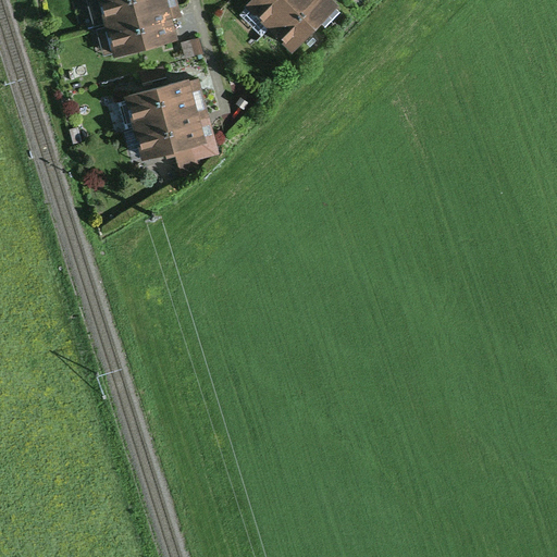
[(98,0),(106,25),(170,9),(168,0),(98,0)]
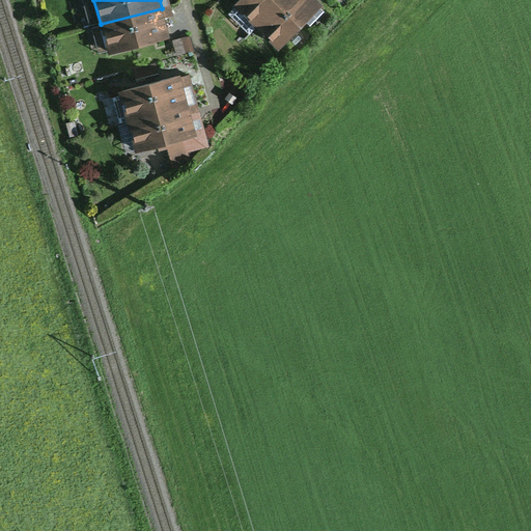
[(159,0),(165,18),(173,16),(168,0),(159,0)]
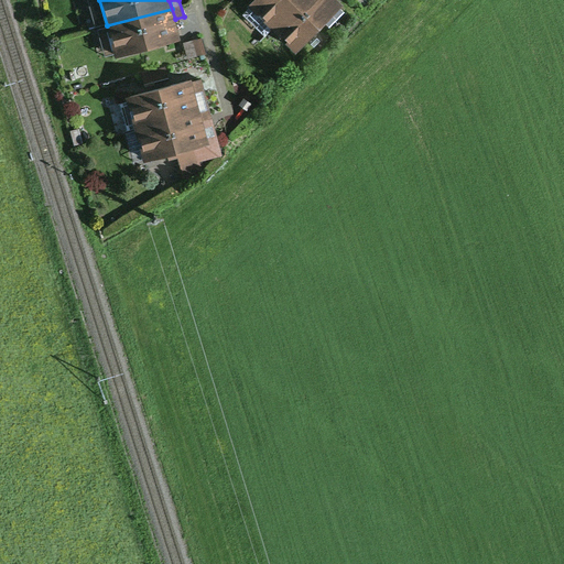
[(252,0),(249,4),(273,28),(301,0),(252,0)]
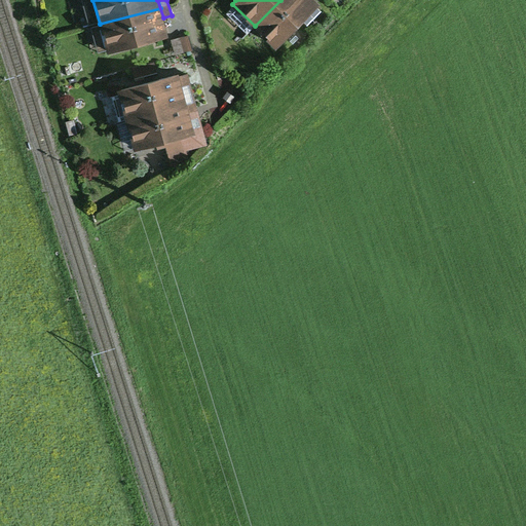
[(321,2),(318,0),(280,0),(255,26),(276,47),(321,2)]
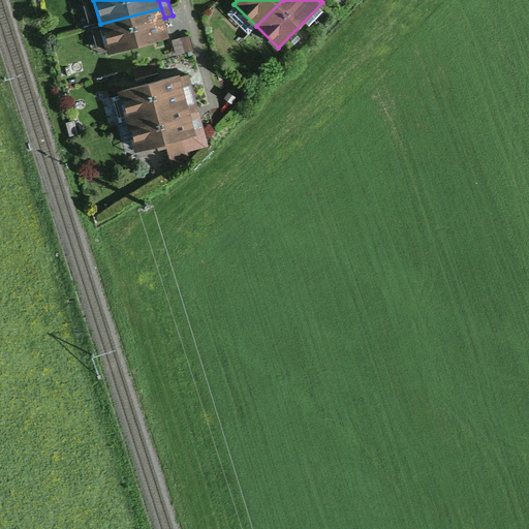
[(161,8),(100,24),(107,53),(169,37),(164,18),(161,8)]
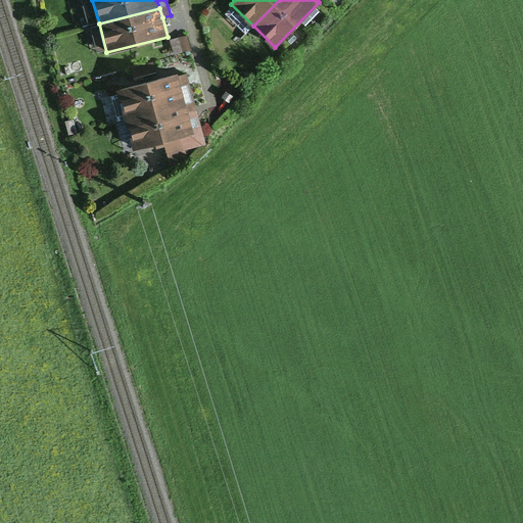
[(188,36),(170,40),(174,55),(192,50),(188,36)]
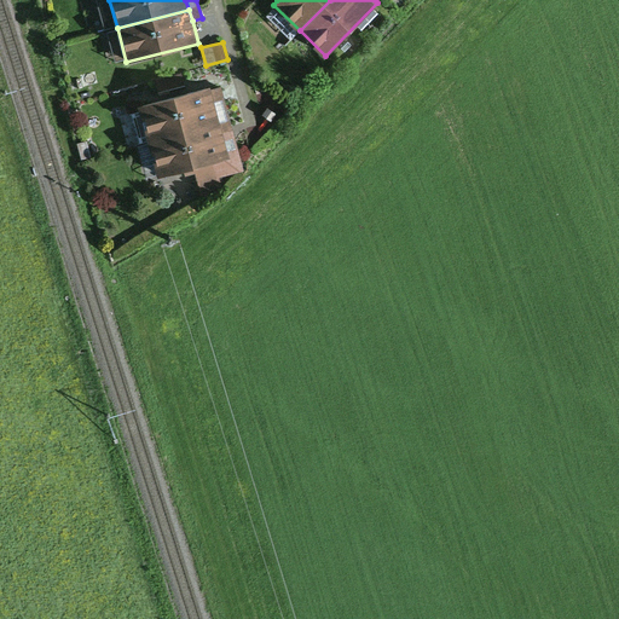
[(209,86),(140,104),(149,142),(219,123),(210,90),(209,86)]
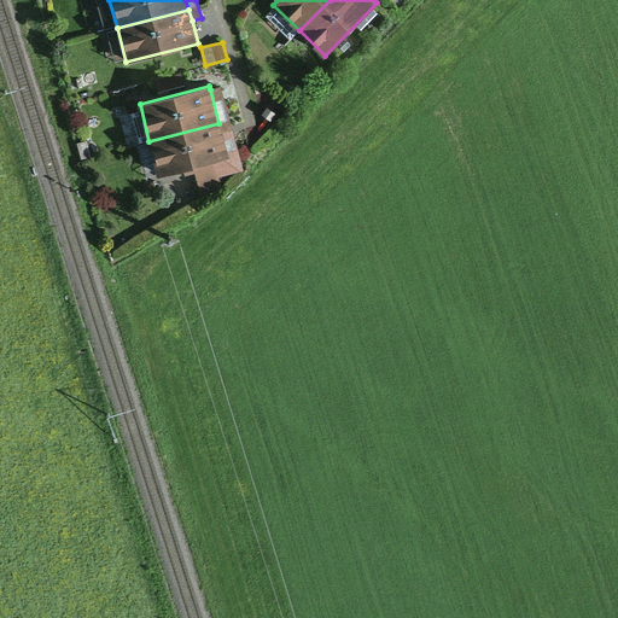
[(221,86),(210,89),(228,158),(216,161),(221,176),(244,170),(221,86)]
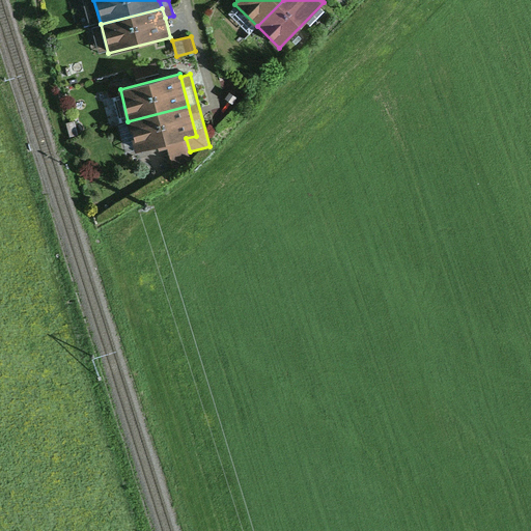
[(188,106),(128,121),(135,149),(167,142),(173,165),(191,160),(190,151),(186,138),(196,136),(188,106)]
